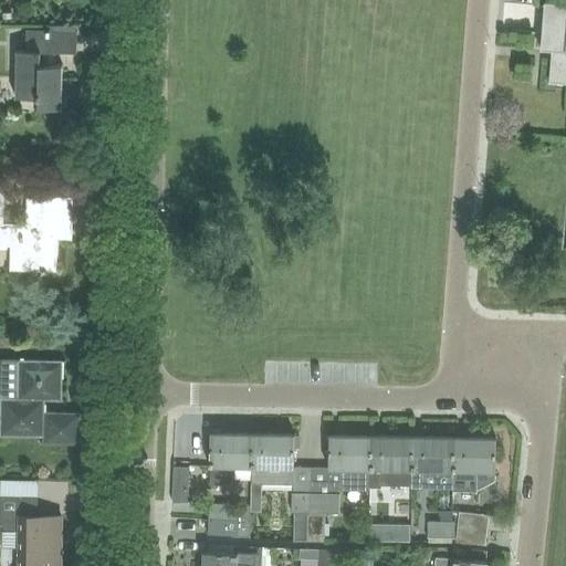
[(565,3),(543,2),(540,51),(559,52),(558,61),(549,60),(548,83),(565,84),(565,3)]
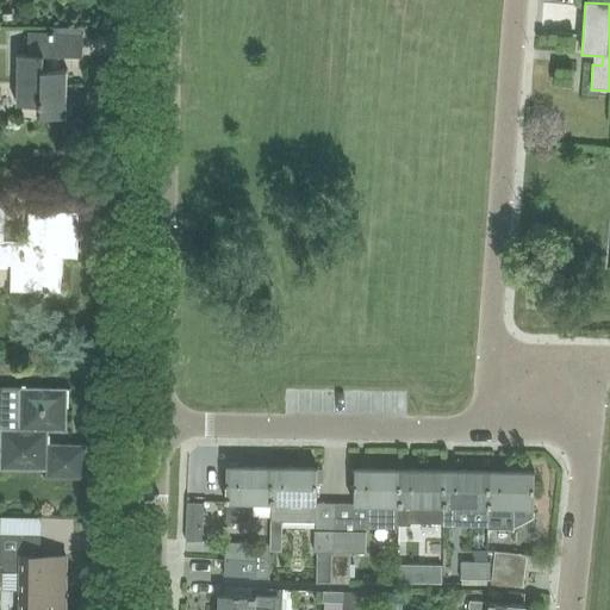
[(81,56),(82,33),(26,33),(26,54),(17,54),(16,105),(39,105),(39,116),(66,117),(66,69),(51,69),(53,56),(81,56)]
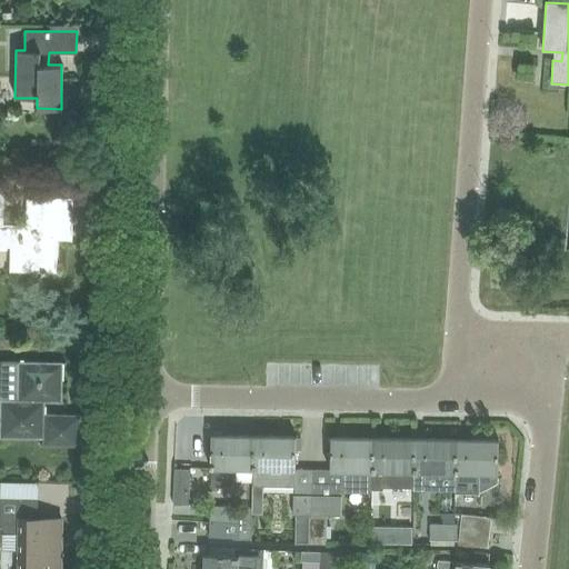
[(72,239),(72,198),(27,197),(27,225),(2,225),(3,188),(0,188),(0,246),(10,246),(10,270),(56,271),(57,239),(72,239)]
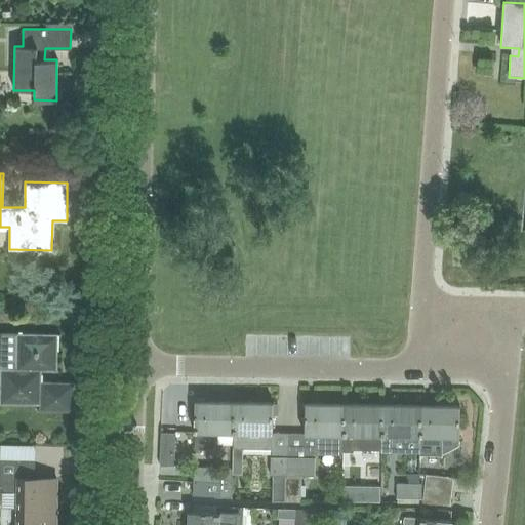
[(73,411),(74,381),(40,381),(41,370),(56,370),(57,333),(0,332),(0,403),(39,404),(39,411),(73,411)]
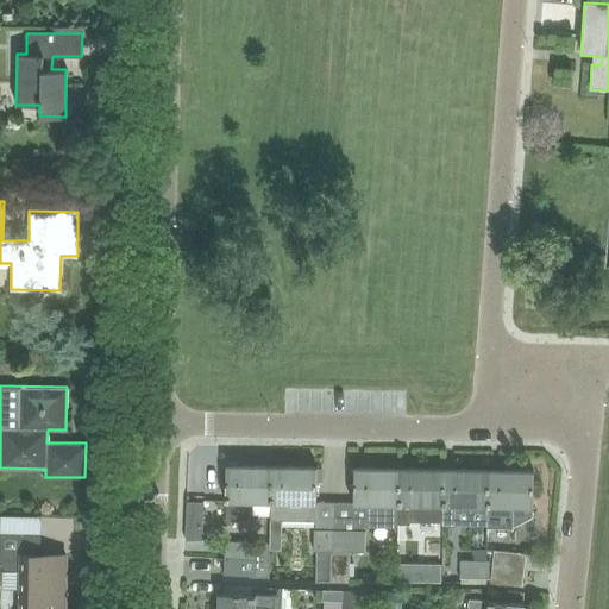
[(270,503),(271,466),(226,465),(226,502),(225,521),(237,521),(240,521),(244,520),(248,518),(250,514),(251,512),(252,507),(252,503),(270,503)]
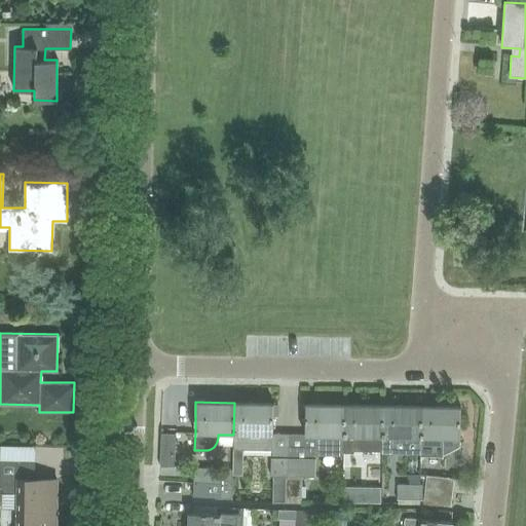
[(232,471),(242,471),(243,450),(272,450),(273,403),(234,403),(233,435),(232,471)]
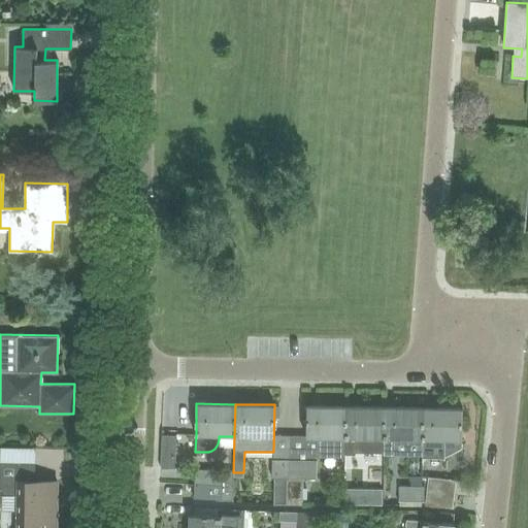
[(344,451),(347,405),(306,405),(306,437),(306,460),(290,460),(289,479),(288,505),(289,505),(302,505),(303,479),(316,479),(317,469),(317,451),(344,451)]
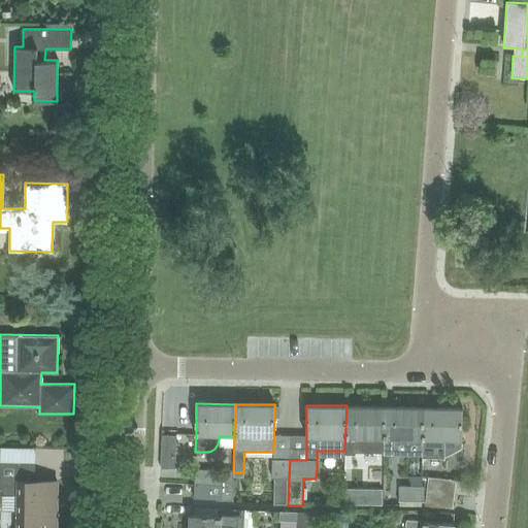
[(385,406),(347,405),(344,451),(344,455),(355,455),(355,453),(384,453),(384,438),(385,406)]
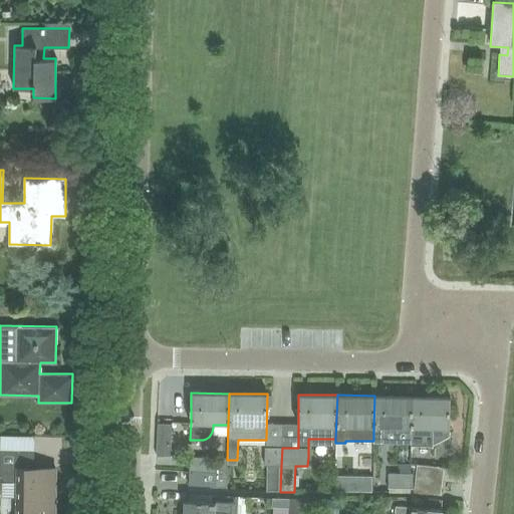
[(412,428),(412,397),(374,396),(373,427),(373,441),(373,443),(382,444),(382,427),(411,428),(412,428)]
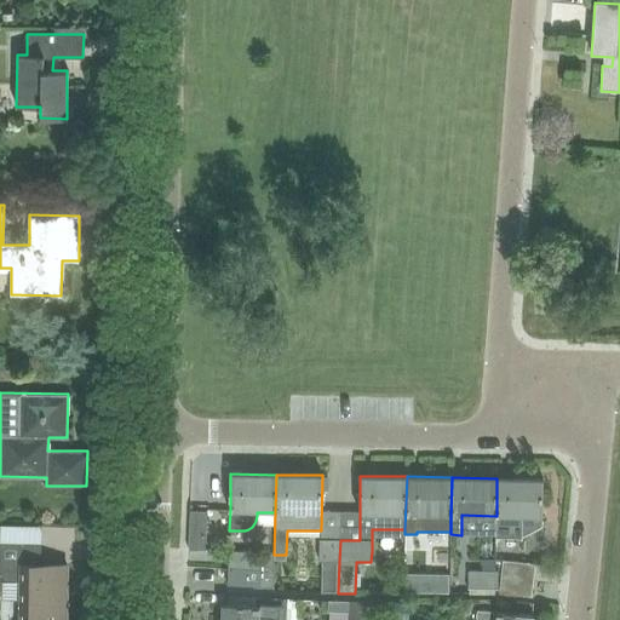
[(543,478),(497,478),(497,516),(495,516),(495,544),(497,544),(497,538),(521,539),(521,540),(522,540),(522,517),(540,517),(540,526),(541,527),(541,517),(543,478)]
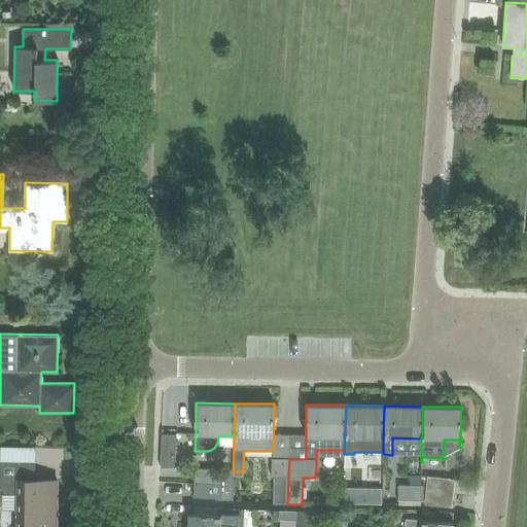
[(276,459),(272,458),(271,478),(288,478),(289,459),(276,459)]
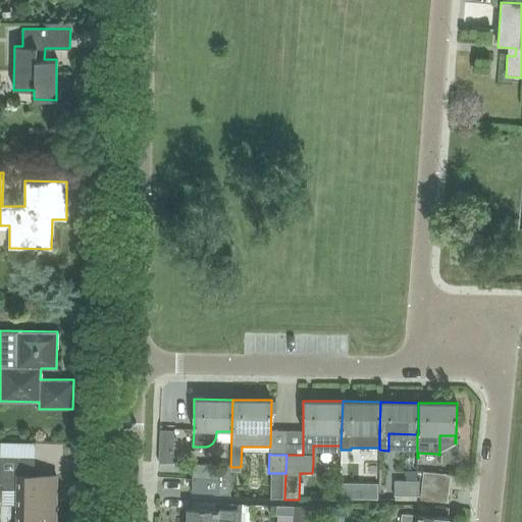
[(54,521),(55,475),(34,474),(34,456),(0,455),(0,488),(16,489),(15,521),(54,521)]
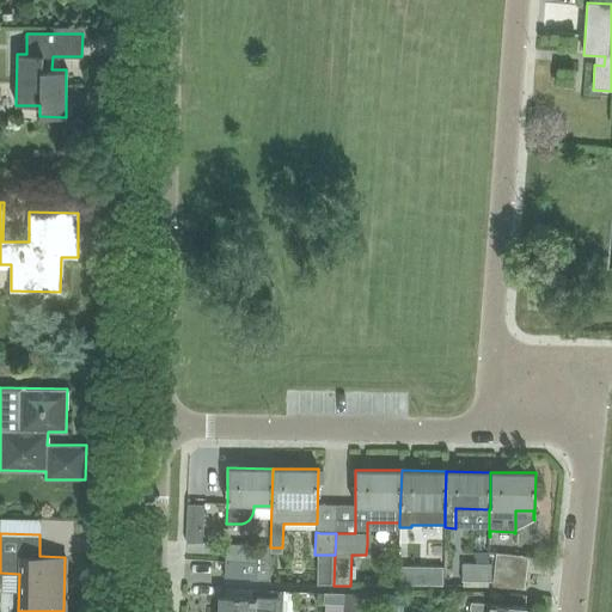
[(270,546),(226,544),(225,561),(257,563),(256,580),(270,581),(270,546)]
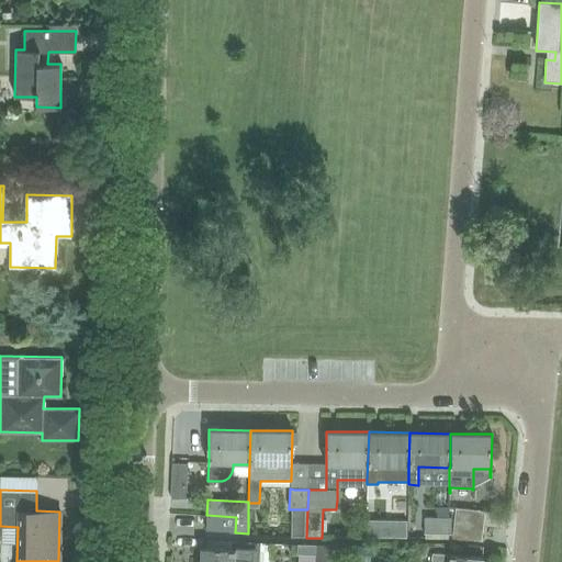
[(483,526),(484,512),(456,508),(454,523),(483,526)]
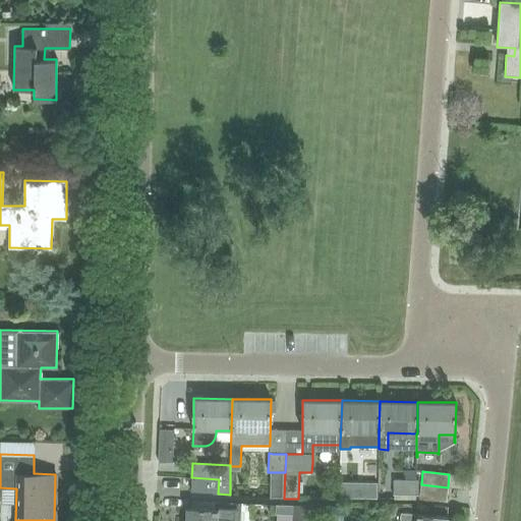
[(219,479),(191,477),(191,493),(218,494),(219,479)]
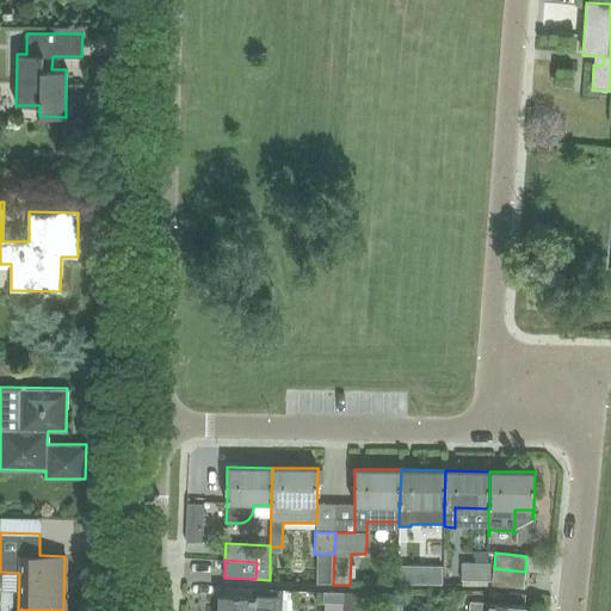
[(489,580),(491,563),(462,563),(462,580),(489,580)]
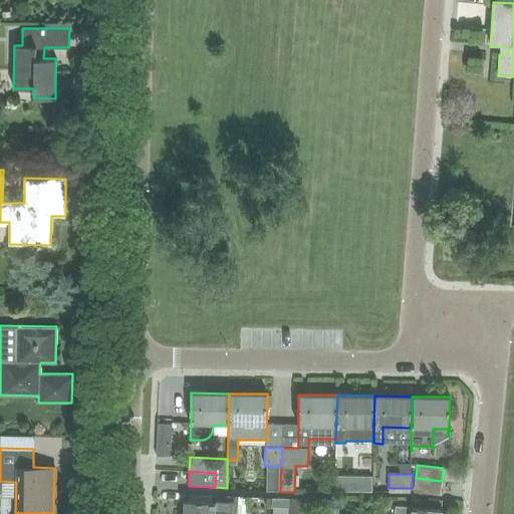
[(440,495),(442,481),(416,478),(414,492),(440,495)]
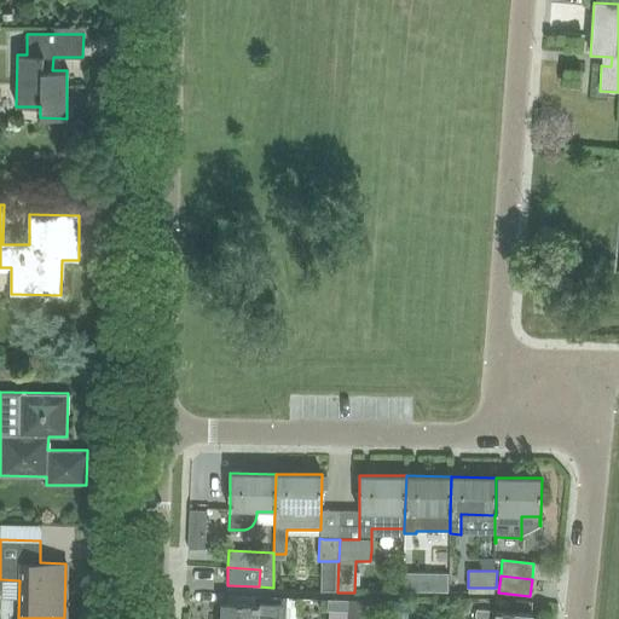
[(408,618),(410,603),(383,601),(381,618),(391,618),(408,618)]
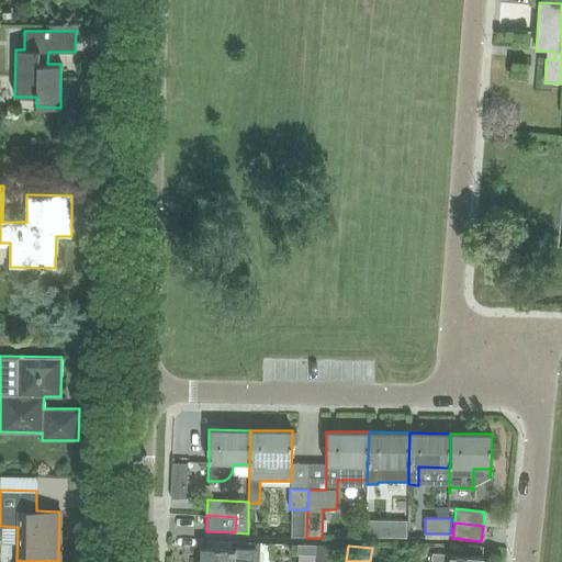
[(246,561),(253,561),(253,551),(201,548),(200,561),(246,561)]
